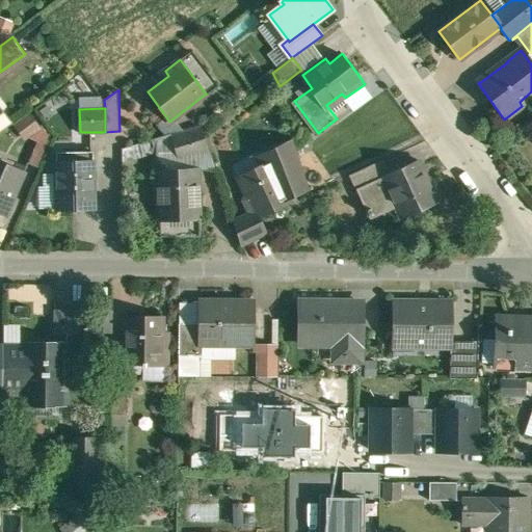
[(173,137),(171,137),(177,153),(179,159),(209,149),(202,128),(173,137)]
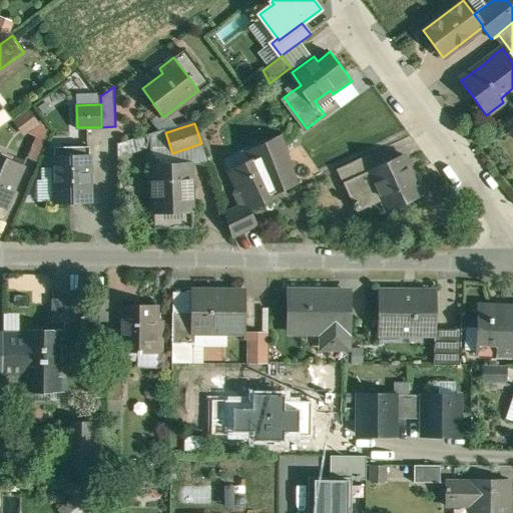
[(165,129),(150,133),(151,147),(151,148),(170,147),(165,132),(166,132),(165,129)]
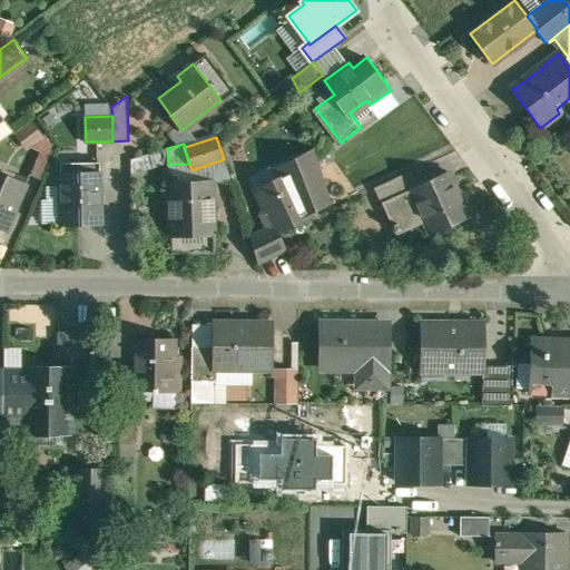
[(167,148),(131,159),(131,174),(168,164),(167,148)]
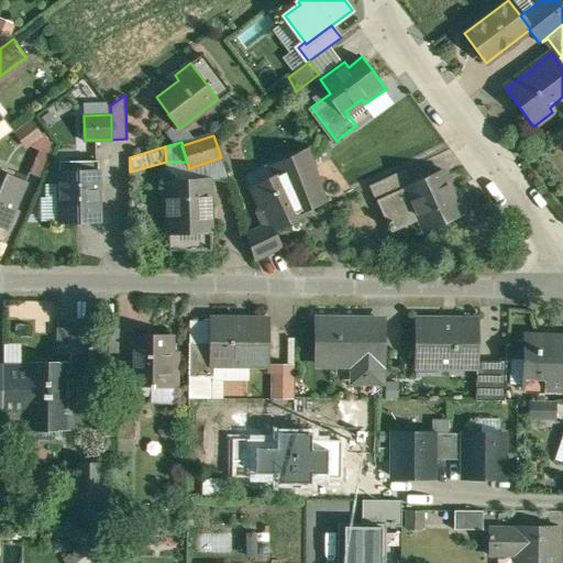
[(291,173),(289,170),(252,187),(262,207),(258,211),(263,222),(268,222),(269,223),(272,230),(273,229),(307,213),(305,209),(327,199),(310,148),(289,158),(295,172),(291,173)]
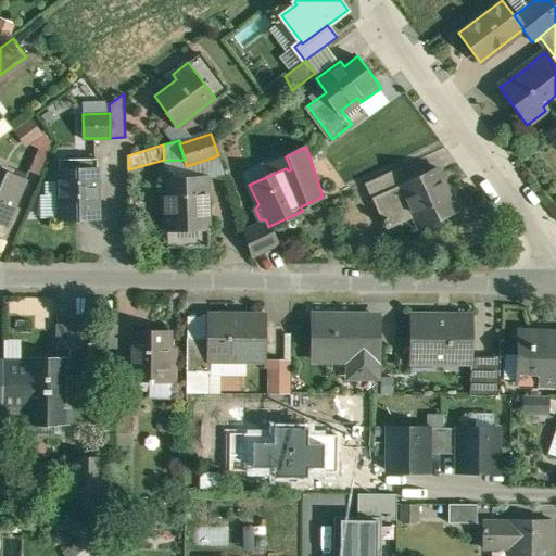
[(185,160),(164,161),(164,177),(207,176),(207,177),(226,176),(219,155),(218,155),(187,166),(185,160)]
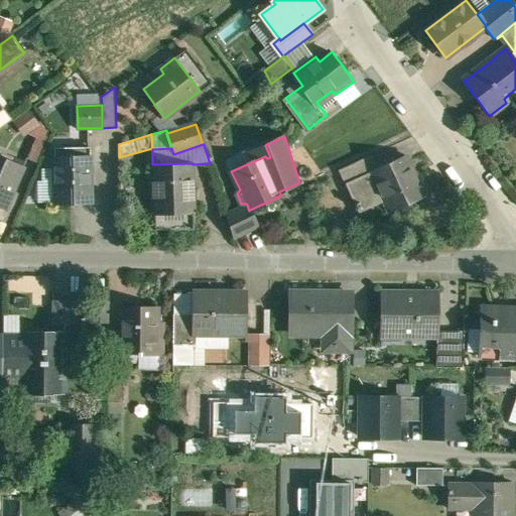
[(91,147),(55,147),(55,204),(92,203),(91,147)]
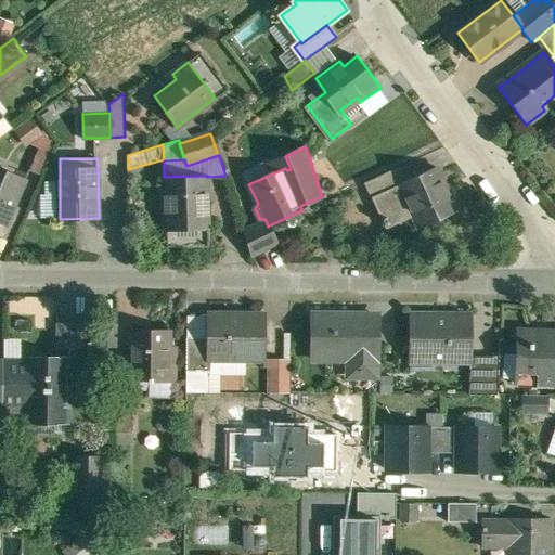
[(402,167),(368,183),(374,197),(408,182),(408,181),(408,180),(402,167)]
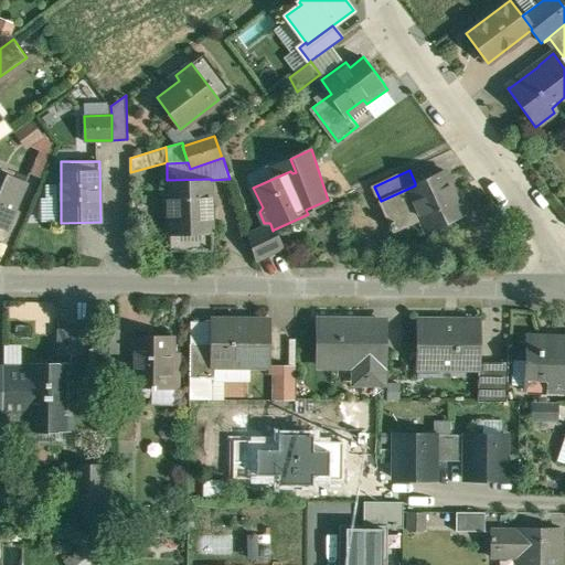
[(415,183),(415,184),(415,185),(381,201),(395,234),(425,221),(429,233),(468,216),(467,214),(465,215),(452,185),(454,185),(447,170),(415,183)]
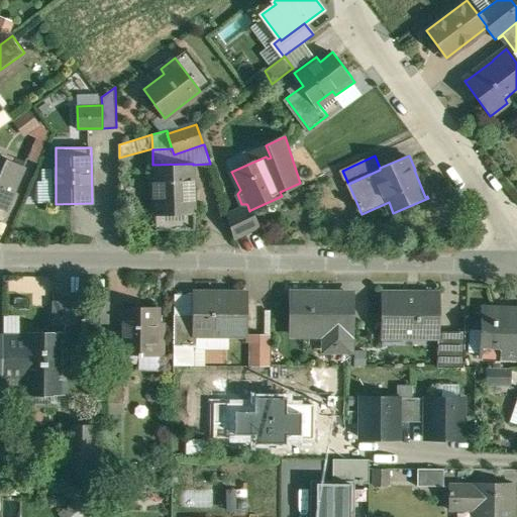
[(24,168),(0,157),(0,208),(5,211),(6,209),(5,209),(16,183),(17,184),(24,168)]
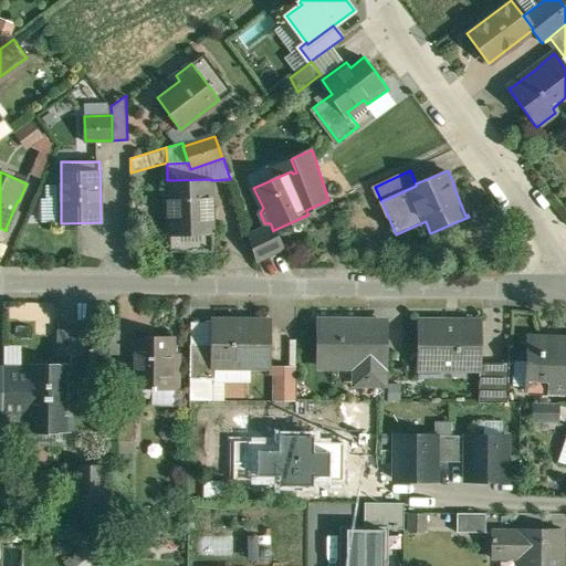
[(167,180),(169,234),(213,233),(211,180),(211,179),(167,180)]
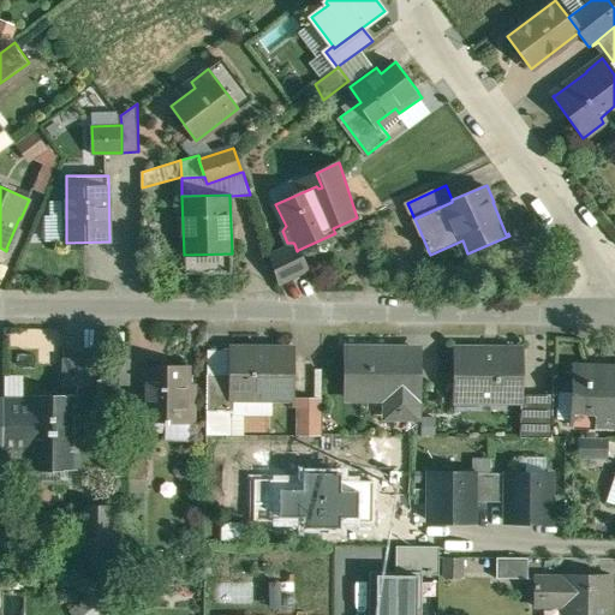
[(294,244),(270,256),(279,282),(306,269),(298,250),(297,251),(294,244)]
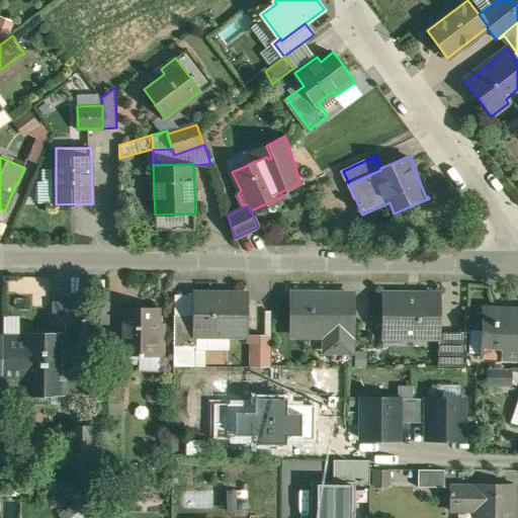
[(195,213),(155,214),(155,232),(195,230),(195,213)]
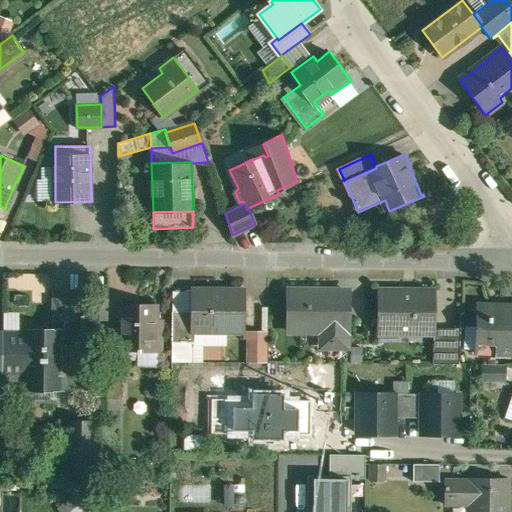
[(244,290),(194,290),(194,311),(193,331),(195,331),(244,331),(244,290)]
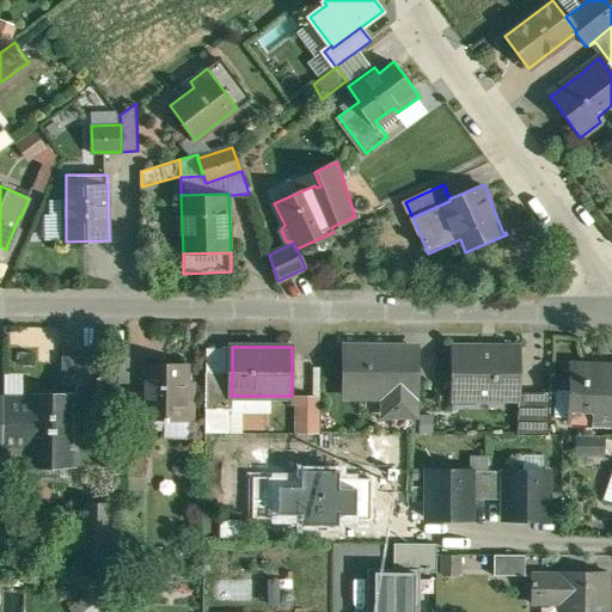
[(418,348),(346,348),(346,397),(368,397),(368,393),(386,393),(386,415),(416,415),(416,396),(418,396),(418,348)]
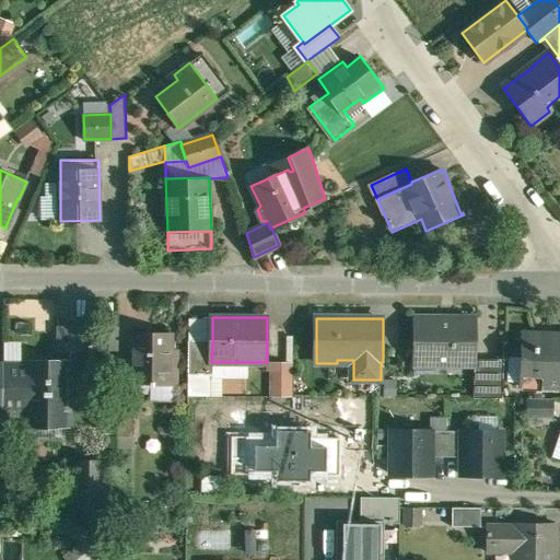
[(476,318),(416,318),(416,361),(475,362),(476,318)]
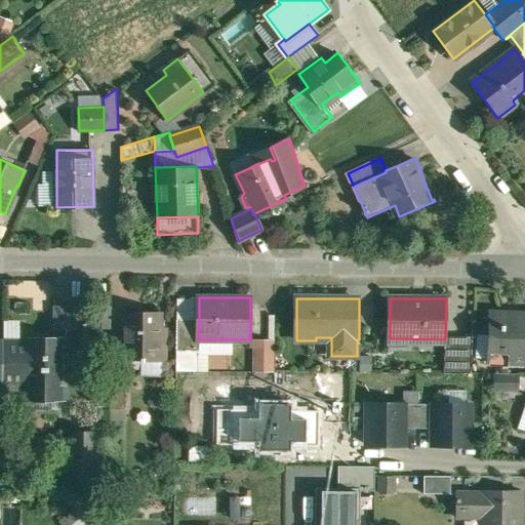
[(160,312),(125,311),(124,360),(142,360),(142,361),(166,362),(166,327),(160,327),(160,312)]
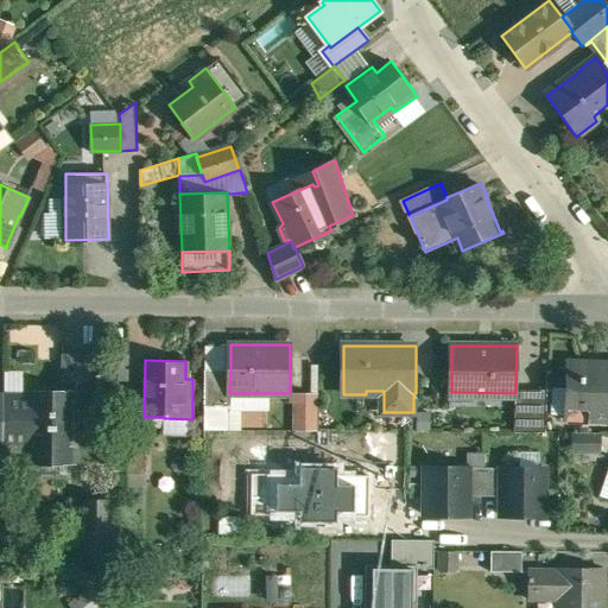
[(607,362),(569,360),(565,419),(607,420),(607,362)]
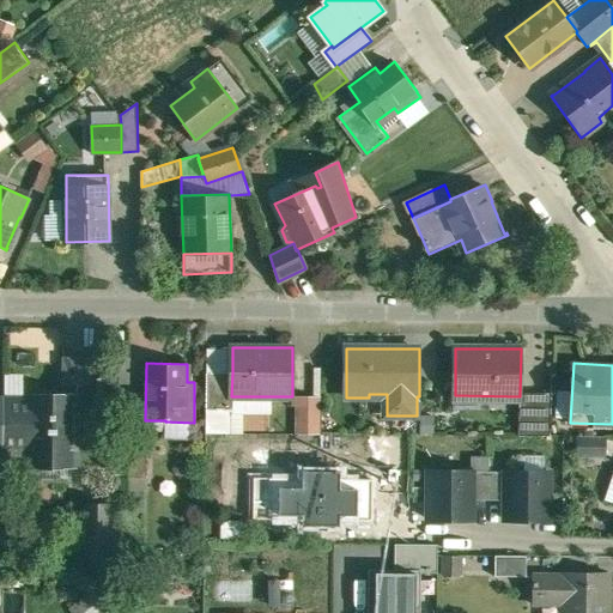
[(232,372),(206,372),(206,411),(234,411),(234,396),(231,396),(232,372)]
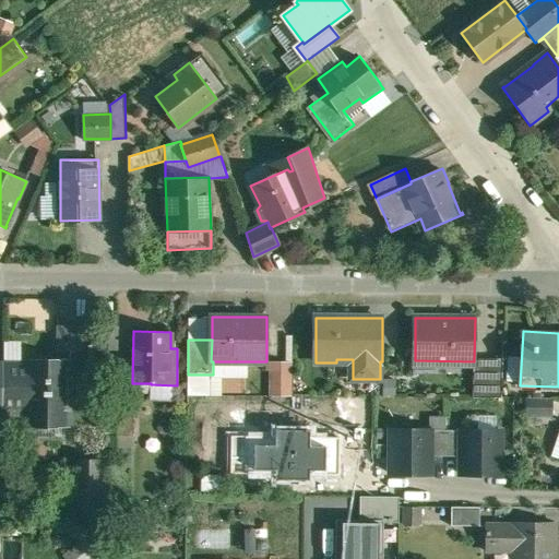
[(71,361),(25,360),(25,363),(24,411),(3,411),(3,436),(20,436),(20,421),(24,421),(24,424),(70,425),(71,361)]
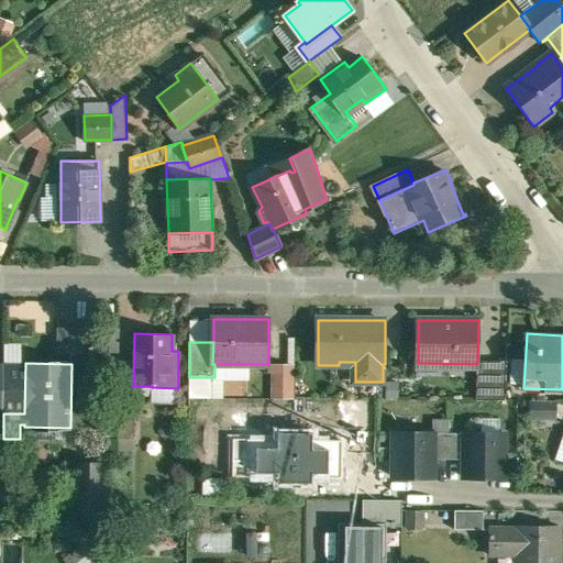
[(25,365),(4,365),(3,414),(24,414),(25,365)]
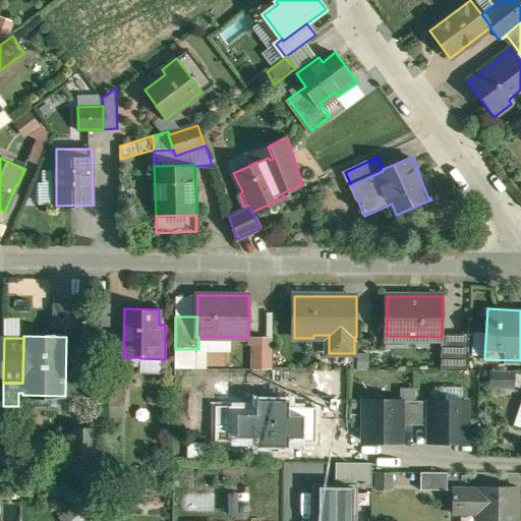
[(468,339),(447,338),(446,370),(468,370),(468,339)]
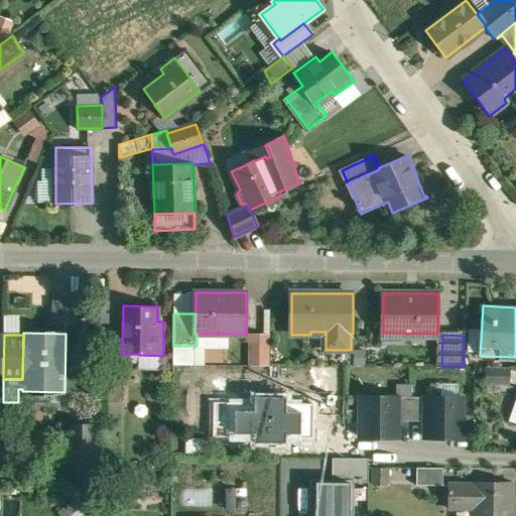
[(123,363),(109,362),(108,401),(123,401),(123,363)]
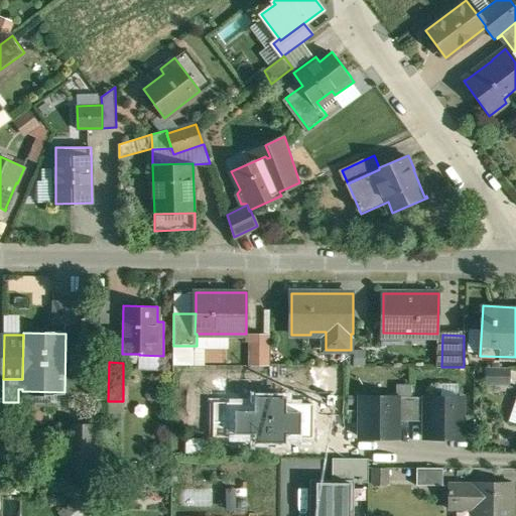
[(510,369),(487,369),(487,383),(510,384),(510,369)]
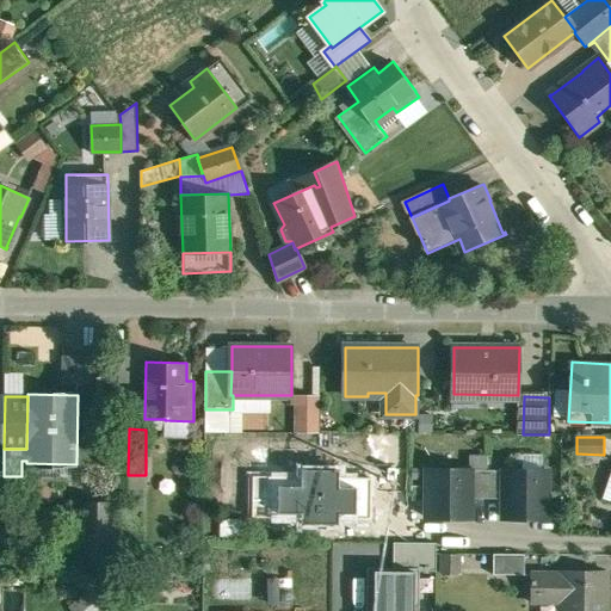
[(471,470),(429,469),(427,517),(470,518),(470,498),(471,470)]
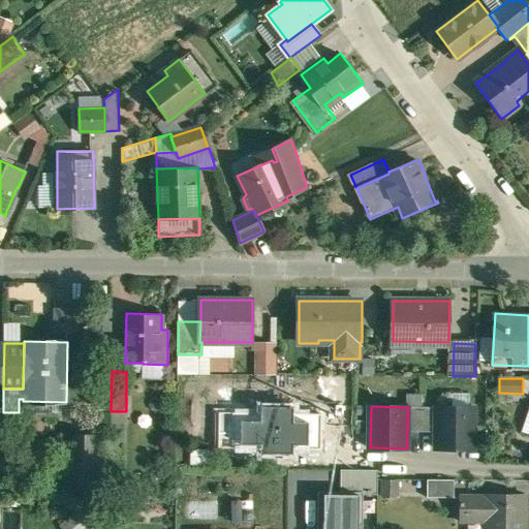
[(423,407),(408,407),(407,431),(422,431),(423,407)]
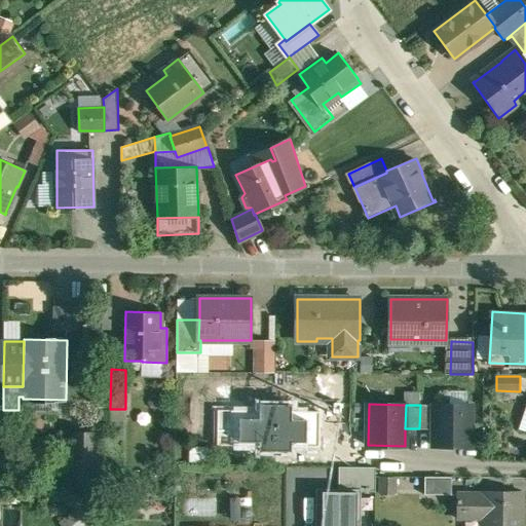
[(435,405),(420,405),(419,428),(434,429),(435,405)]
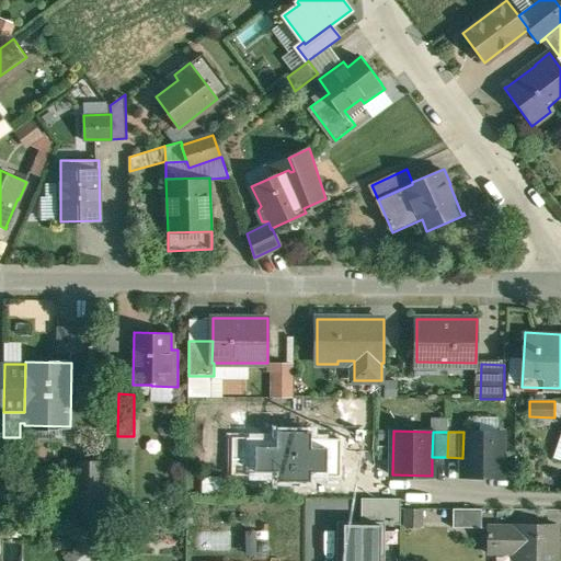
[(503,432),(464,432),(462,458),(462,476),(502,476),(503,432)]
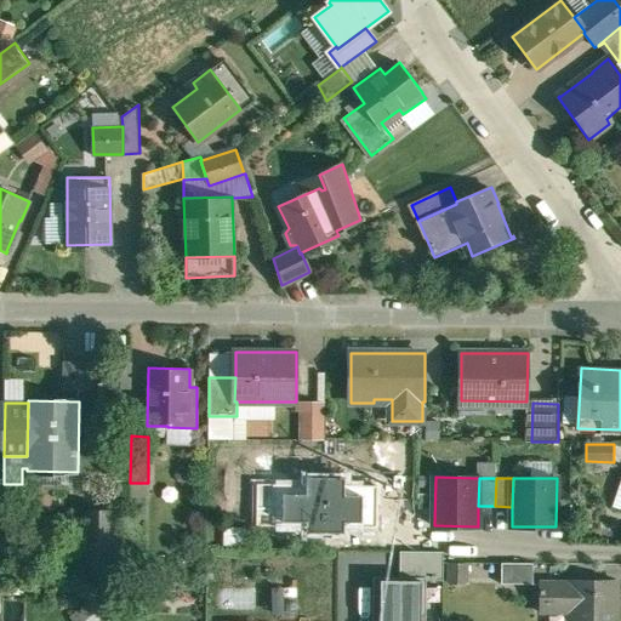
[(115,510),(84,510),(83,563),(115,564),(115,510)]
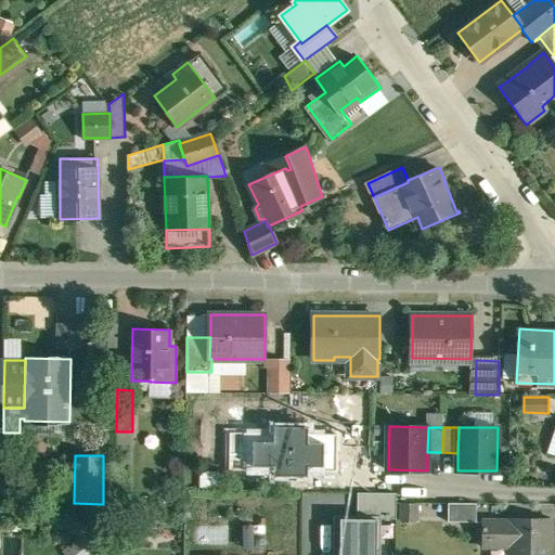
[(357,493),(357,516),(381,516),(381,519),(396,519),(396,493),(357,493)]
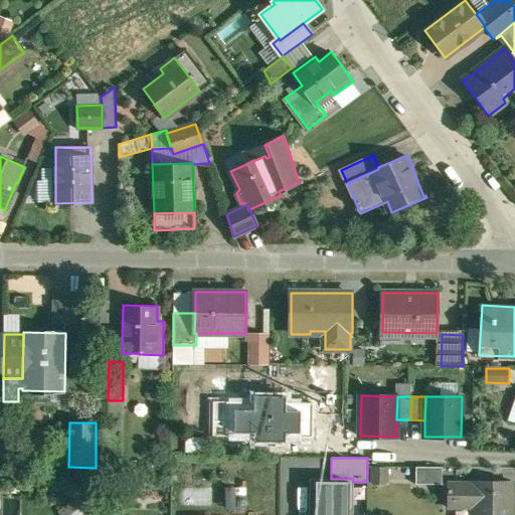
[(443,467),(416,467),(416,484),(448,484),(448,483),(443,483),(443,467)]
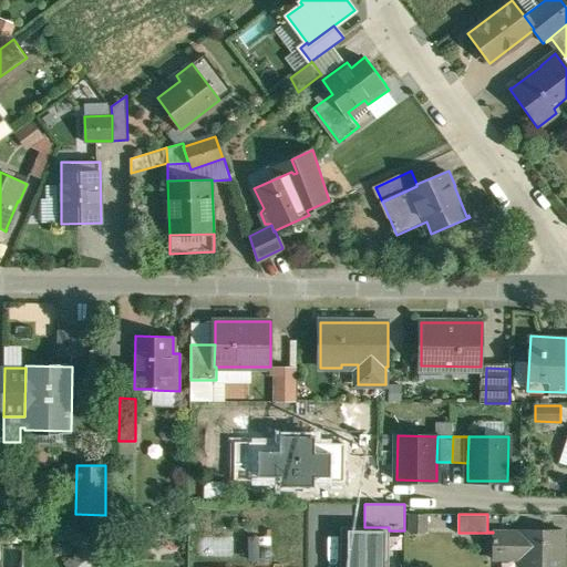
[(364,527),(339,527),(339,566),(388,566),(389,531),(389,527),(364,527)]
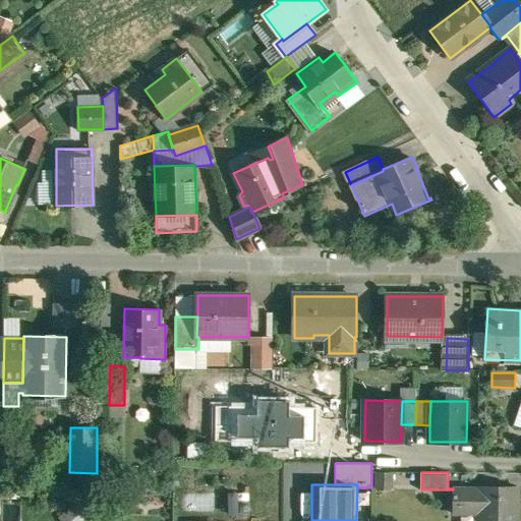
[(517,520),(518,486),(478,486),(478,488),(453,488),(453,489),(453,513),(454,513),(454,511),(478,511),(477,520),(517,520)]
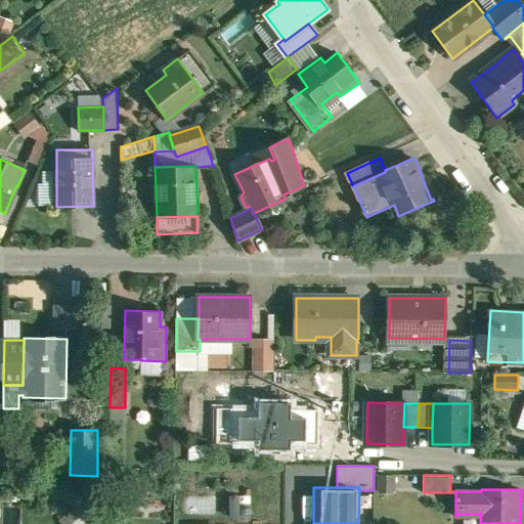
[(78,505),(59,519),(62,523),(87,523),(91,521),(78,505)]
